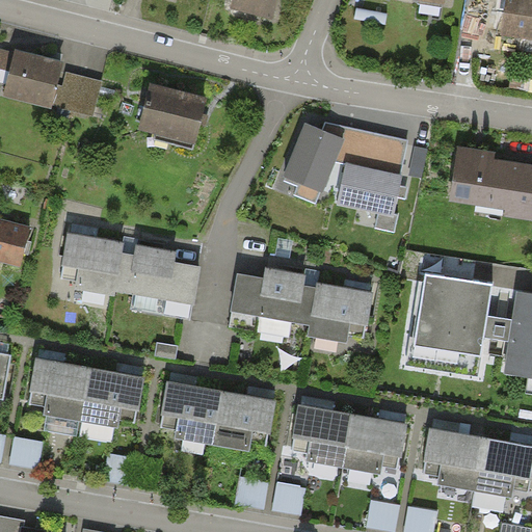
[(232,0),(230,10),(272,20),(276,0),(232,0)]
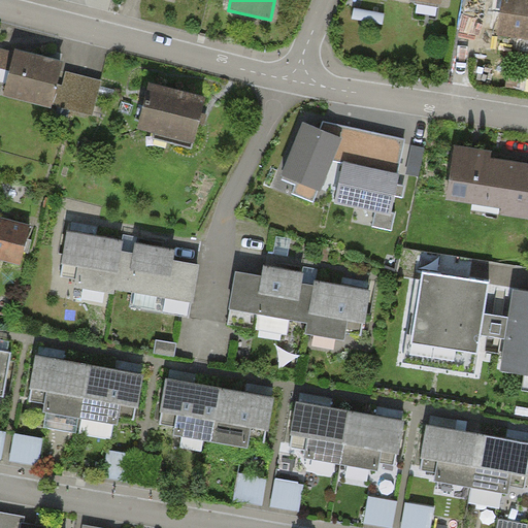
[(527,0),(500,0),(495,36),(527,41),(527,0)]
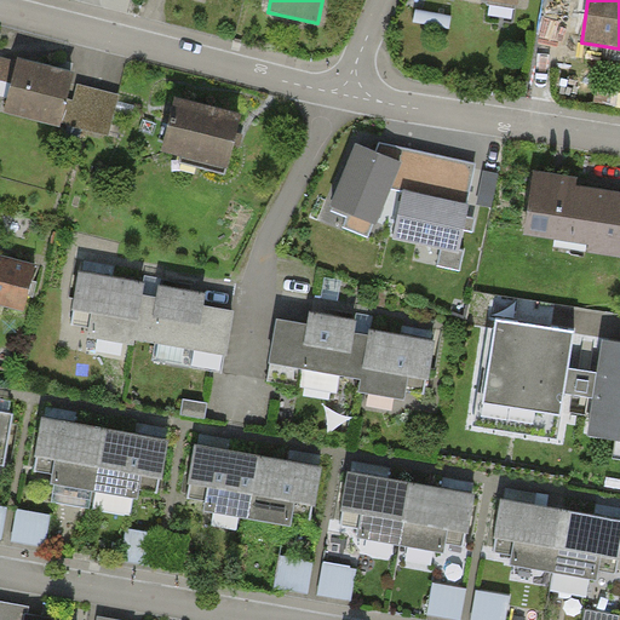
[(75,78),(16,64),(5,116),(107,138),(116,97),(73,87),(75,78)]
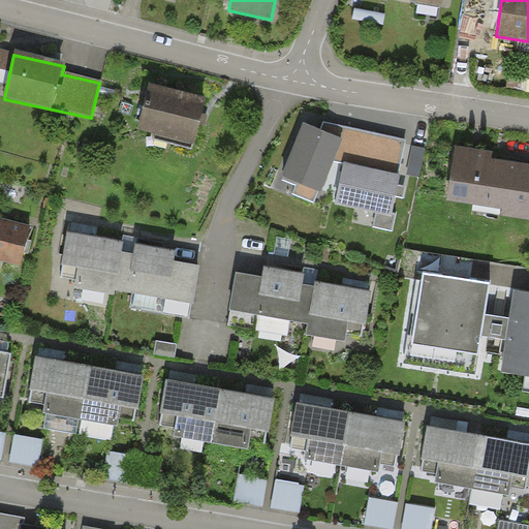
[(204,101),(146,89),(136,132),(193,145),(204,101)]
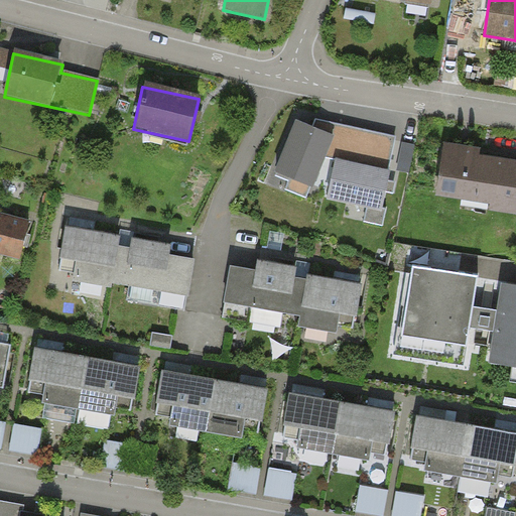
[(297,120),(275,174),(314,188),(326,158),(336,161),(329,200),(383,213),(397,137),(315,119),(312,126),(297,120)]
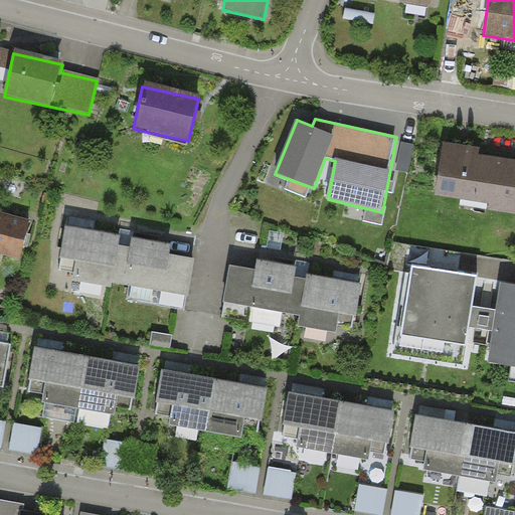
[(410,169),(416,138),(398,135),(393,166),(410,169)]
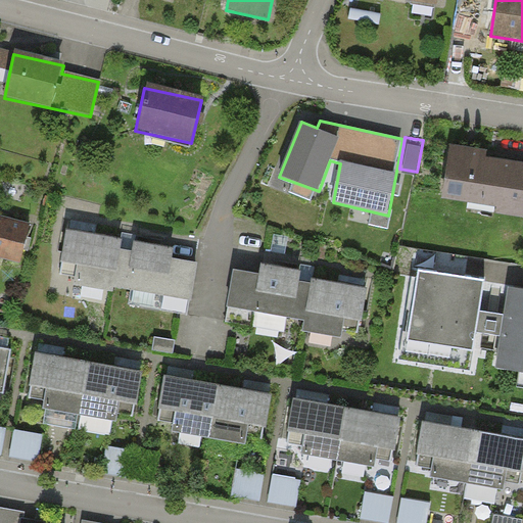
[(484,150),(447,146),(442,198),(492,202),(491,214),(522,217),(522,214),(522,160),(483,157),(484,150)]
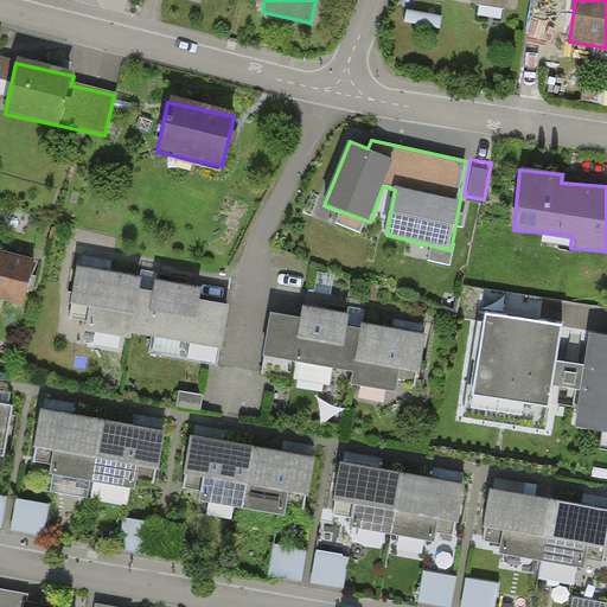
[(32,259),(0,251),(0,295),(23,301),(32,259)]
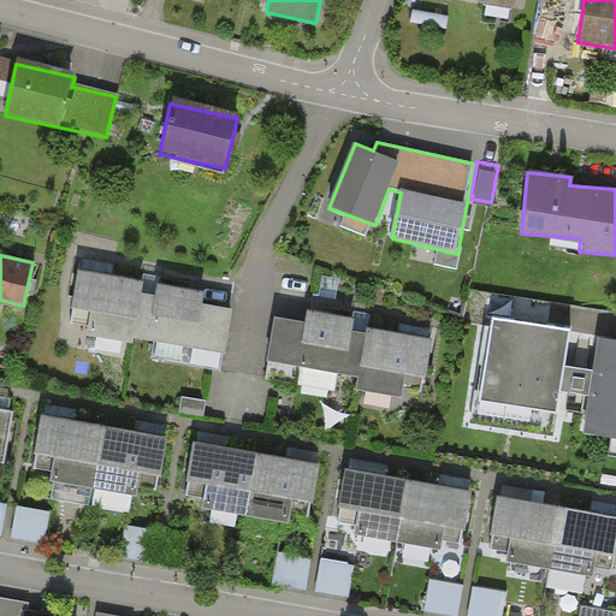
[(142,282),(76,270),(65,335),(130,347),(142,282)]
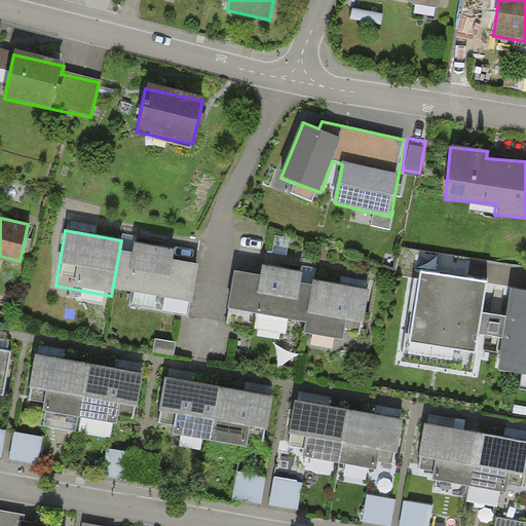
[(121,240),(111,296),(162,304),(160,315),(188,320),(197,265),(170,261),(172,249),(121,240)]
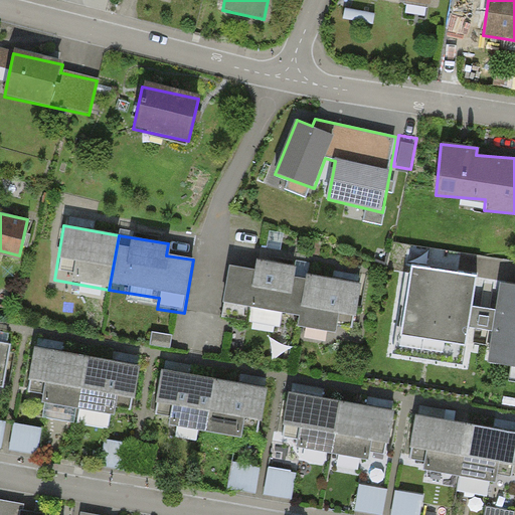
[(219,314),(297,327),(308,268),(254,259),(252,271),(228,267),(219,314)]
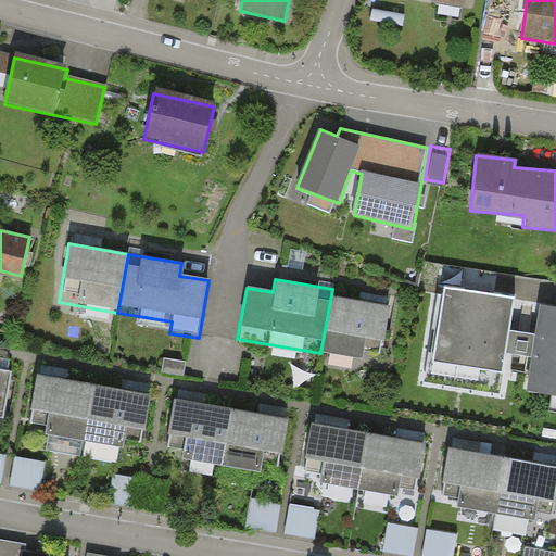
[(555,303),(540,302),(535,331),(510,327),(516,295),(447,285),(432,380),(500,390),(506,351),(532,355),(527,392),(555,396),(555,303)]
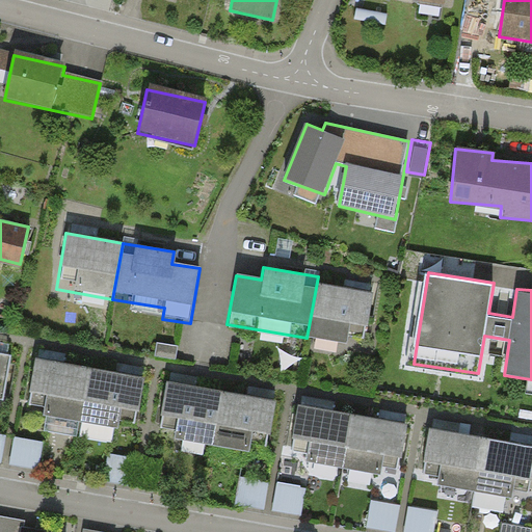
[(318,276),(307,338),(365,348),(375,287),(318,276)]
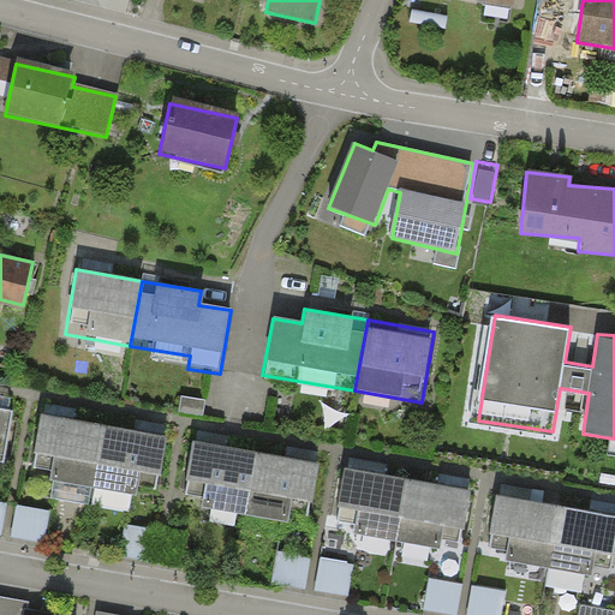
[(13,412),(0,410),(0,471),(3,471),(13,412)]
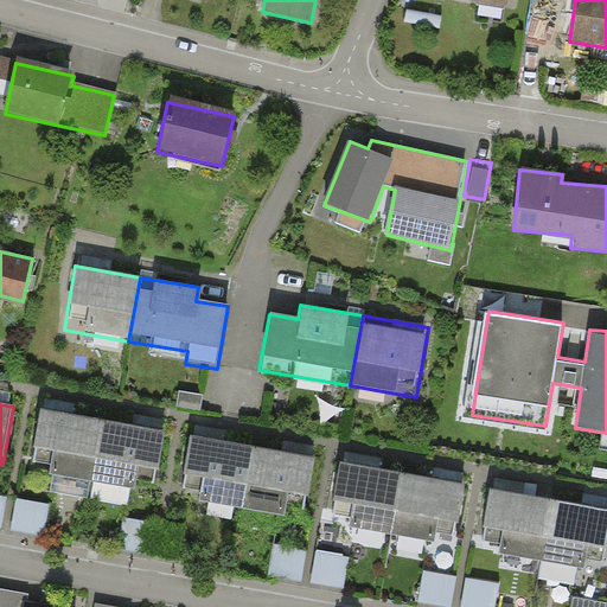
[(101,422),(38,411),(29,470),(91,480),(101,422)]
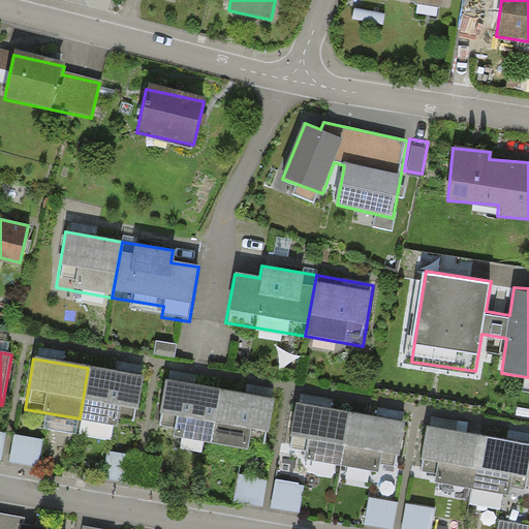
[(143,377),(88,368),(80,418),(133,428),(143,377)]
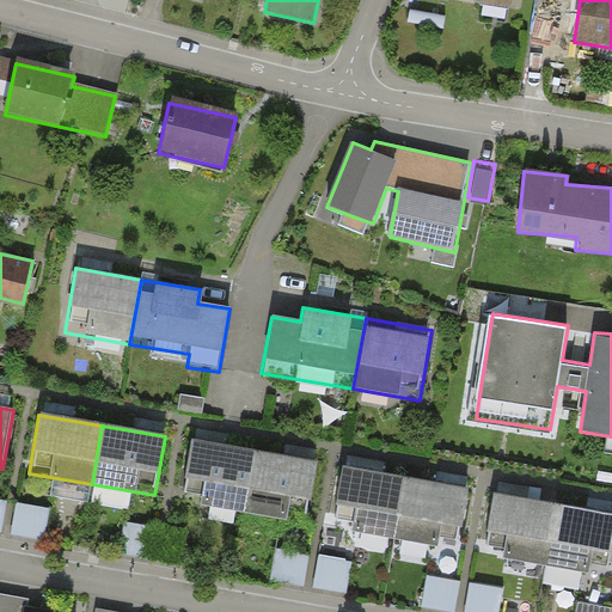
[(252,452),(189,441),(178,500),(242,512),(252,452)]
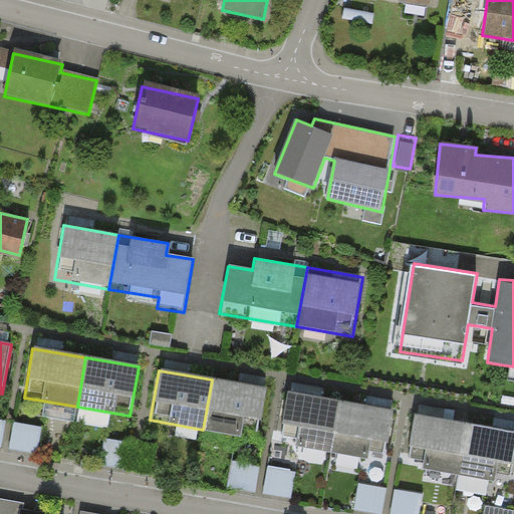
[(264,389),(212,379),(203,430),(256,439),(264,389)]
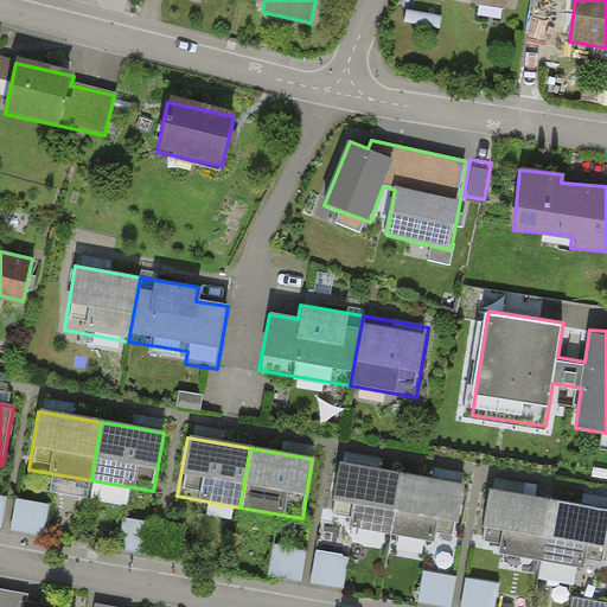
[(401,473),(338,462),(327,521),(390,532),(401,473)]
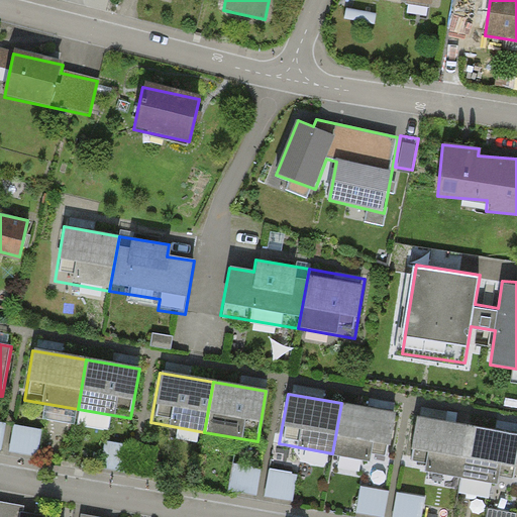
[(394,412),(341,403),(332,453),(386,462),(394,412)]
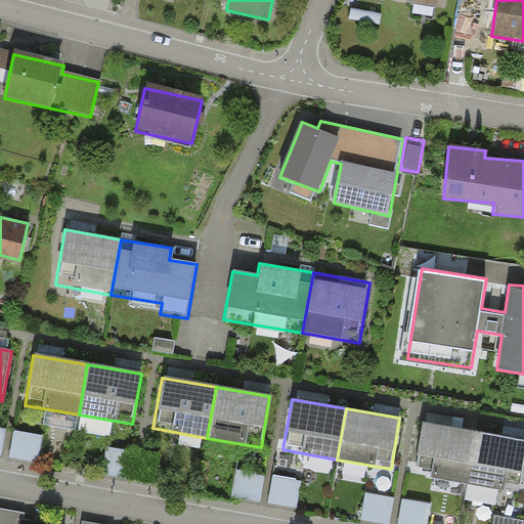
[(475,431),(422,422),(412,472),(467,481),(475,431)]
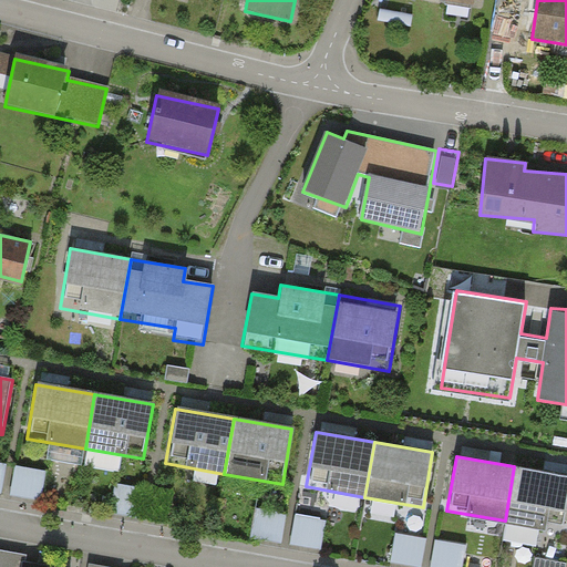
[(48,470),(17,464),(11,494),(42,500),(48,470)]
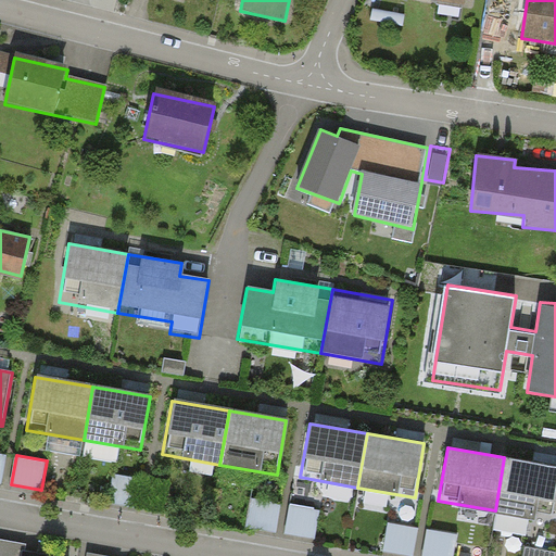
[(555,498),(555,465),(504,457),(495,510),(553,520),(555,498)]
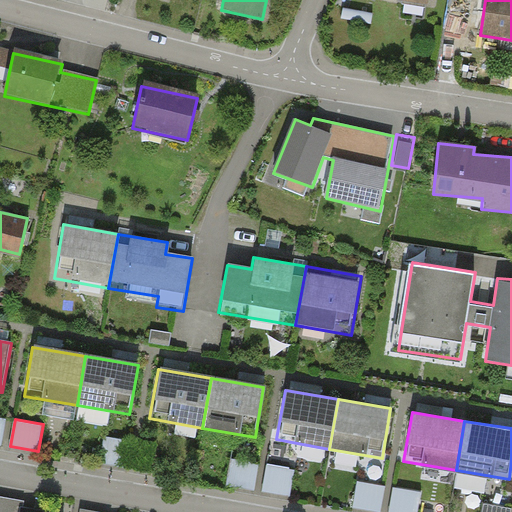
[(132,439),(104,434),(99,461),(127,466),(132,439)]
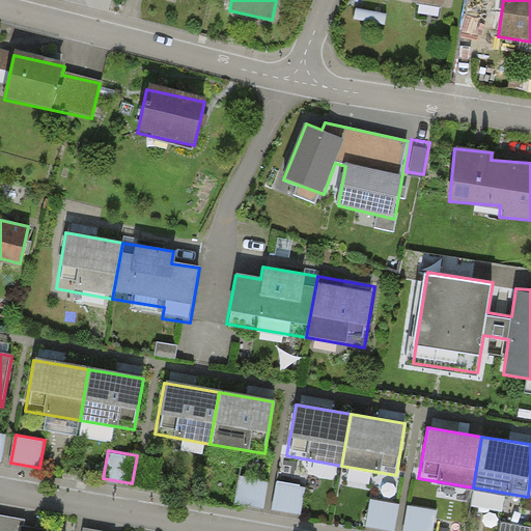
[(270,479),(240,474),(234,502),(264,507),(270,479)]
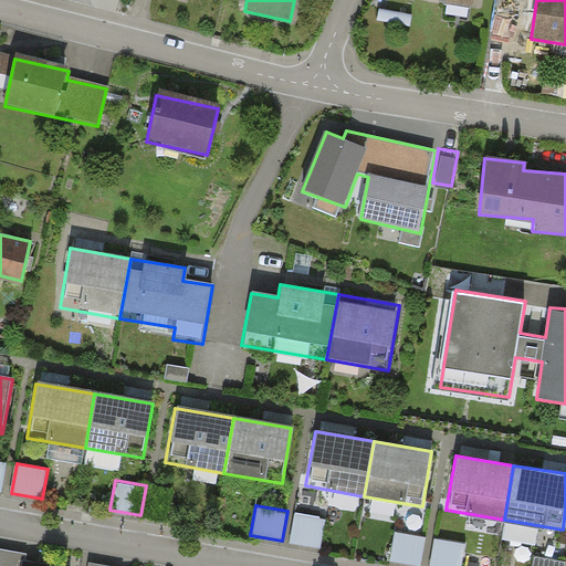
[(327,517),(295,511),(290,542),(322,547),(327,517)]
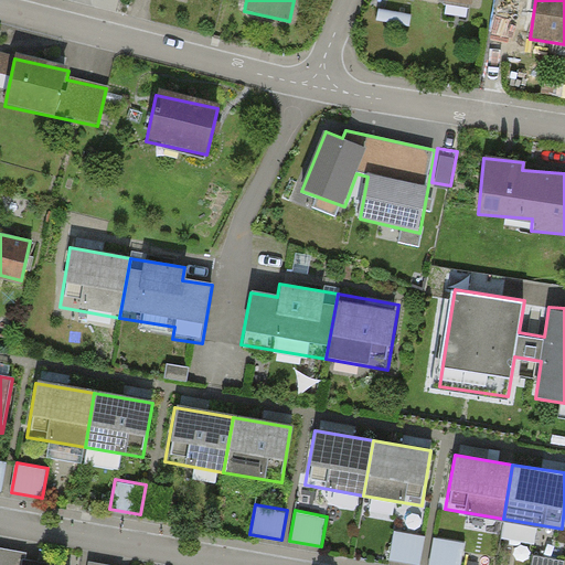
[(426,535),(395,529),(390,560),(420,564),(426,535)]
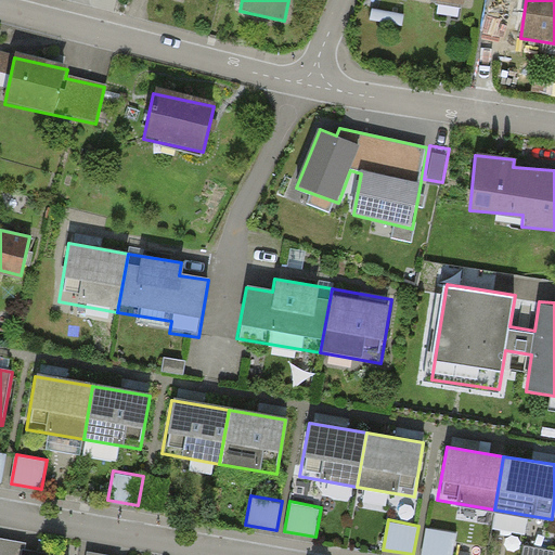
[(453,554),(457,532),(427,527),(422,554),(453,554)]
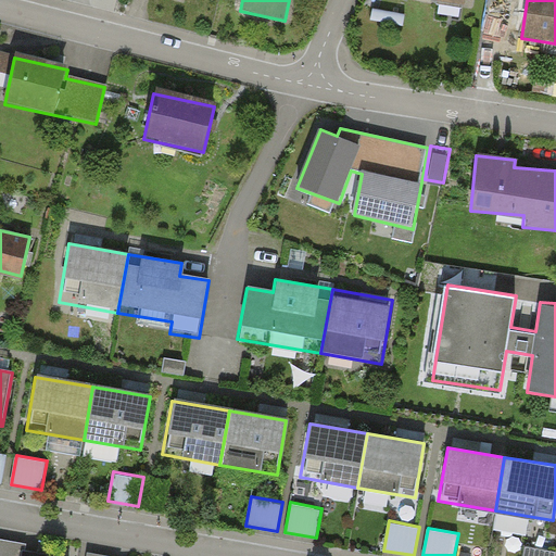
[(17,555),(20,545),(0,542),(0,555),(17,555)]
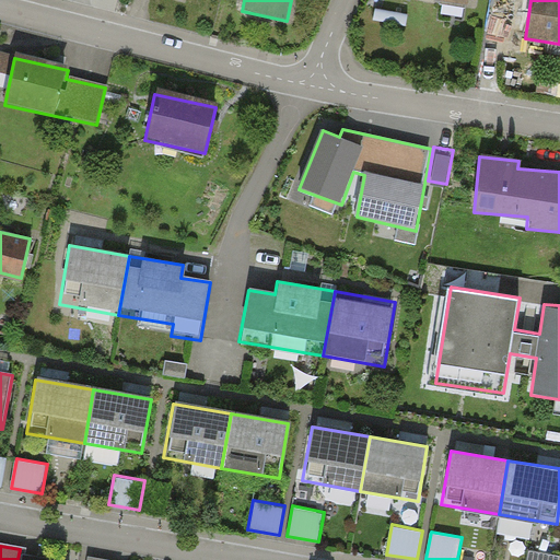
[(559,559),(559,558),(559,553),(529,548),(527,559),(559,559)]
